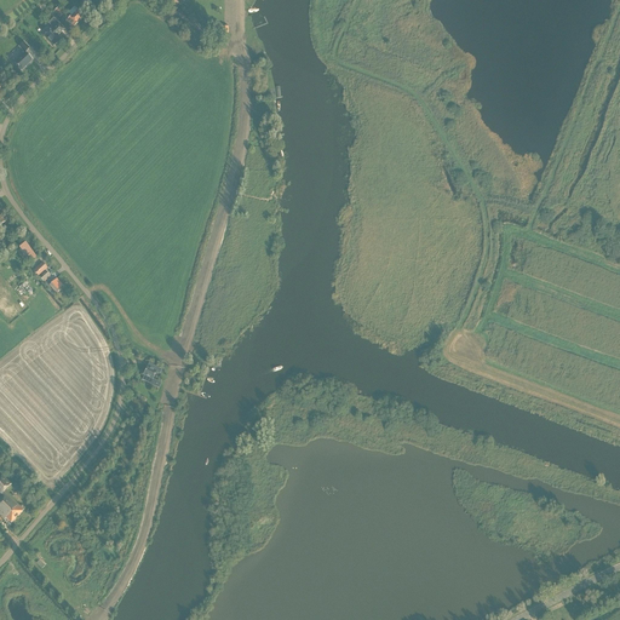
[(85,17),(75,6),(69,13),(70,15),(65,18),(74,28),(85,17)]
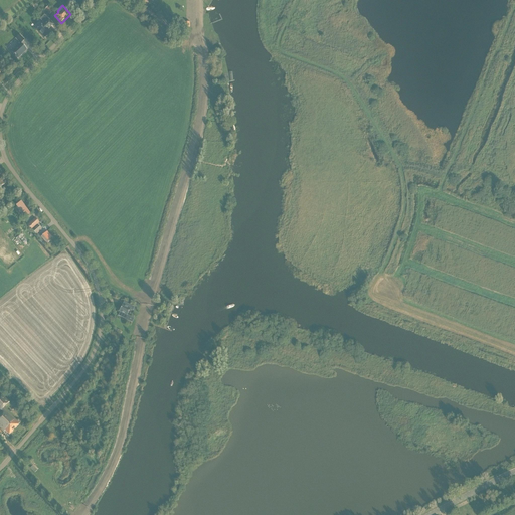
[(53,11),(48,6),(45,10),(49,15),(53,11)]
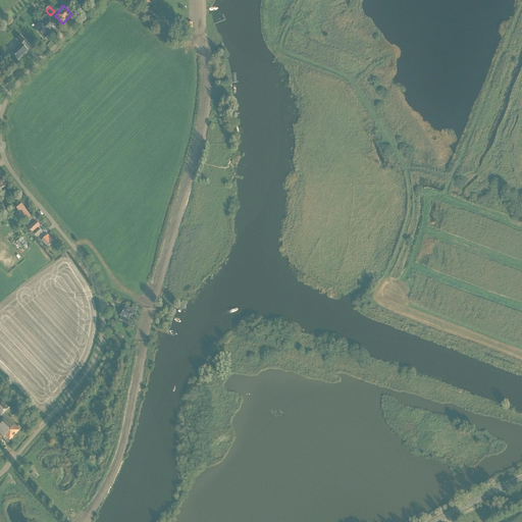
[(55,24),(45,15),(41,19),(45,23),(44,24),(37,31),(45,40),(52,33),(49,30),(55,24)]
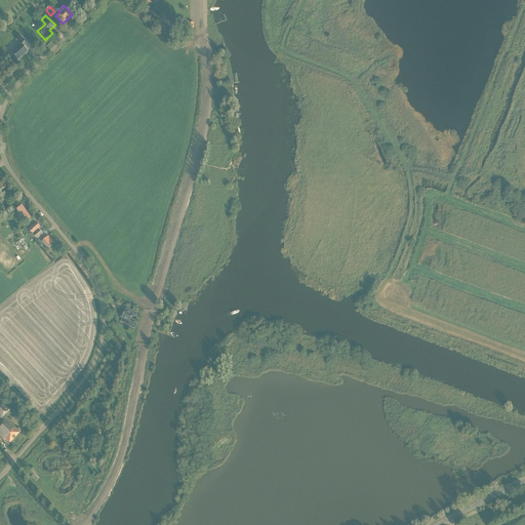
[(17,47),(11,53),(18,61),(28,51),(22,45),(26,41),(21,36),(15,40),(19,43),(16,46),(17,47)]
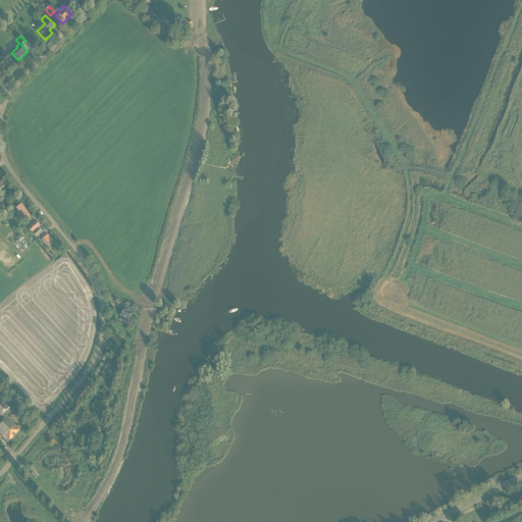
[(31,216),(21,205),(16,209),(25,220),(31,216)]
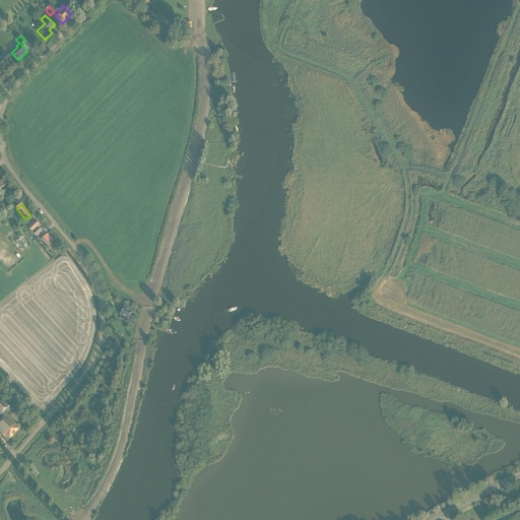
[(31,232),(40,225),(36,220),(27,228),(31,232)]
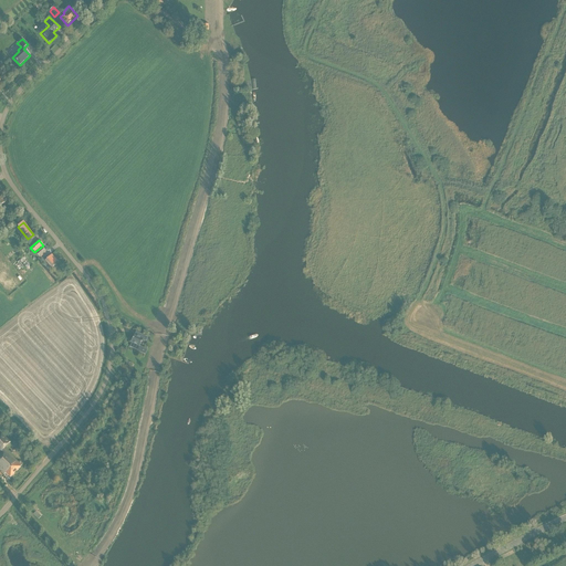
[(41,248),(35,253),(40,258),(45,252),(41,248)]
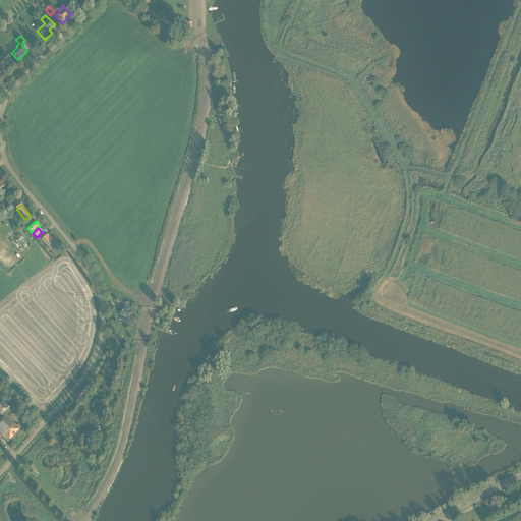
[(29,244),(22,236),(16,242),(20,247),(23,245),(25,247),(29,244)]
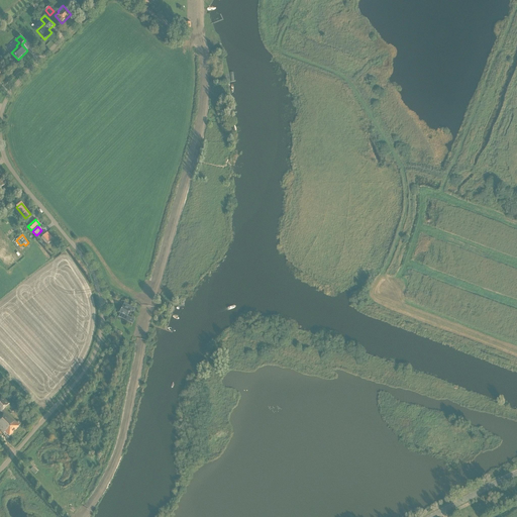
[(45,236),(44,234),(41,237),(47,244),(50,241),(49,240),(52,238),(47,234),(45,236)]
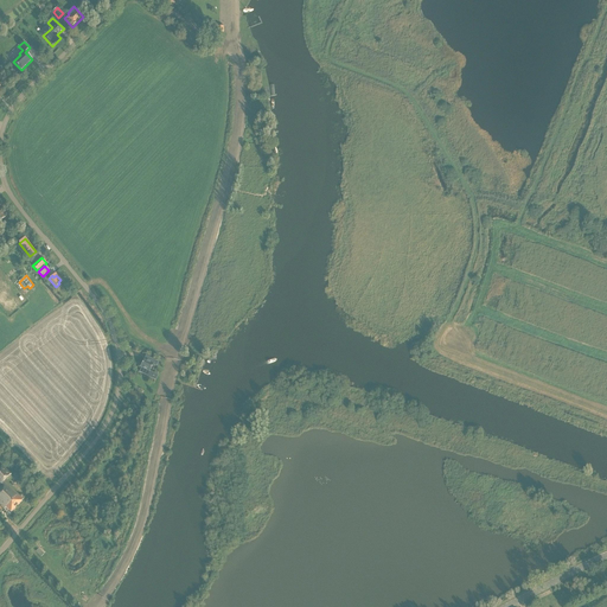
[(32,289),(29,293),(26,291),(23,294),(32,304),(37,300),(33,295),(36,293),(32,289)]
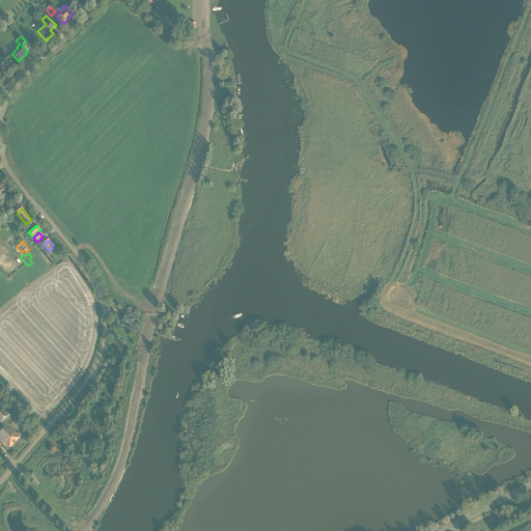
[(135,315),(128,312),(122,322),(131,325),(134,318),(137,320),(138,317),(135,315)]
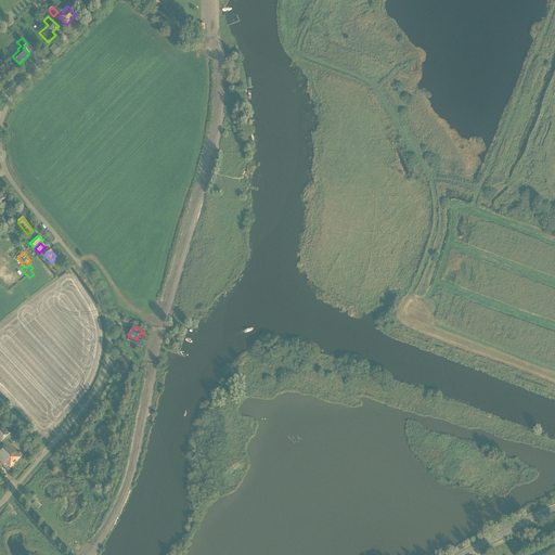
[(0,426),(0,461),(4,465),(5,464),(10,468),(21,457),(20,456),(21,456),(3,440),(10,434),(1,425),(0,426)]
